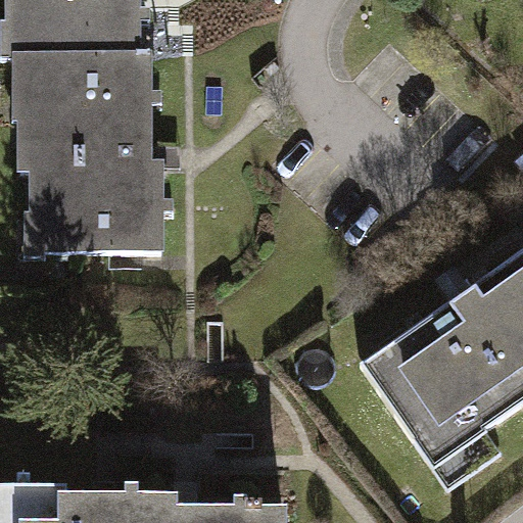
[(134,0),(0,0),(0,70),(138,69),(134,0)]
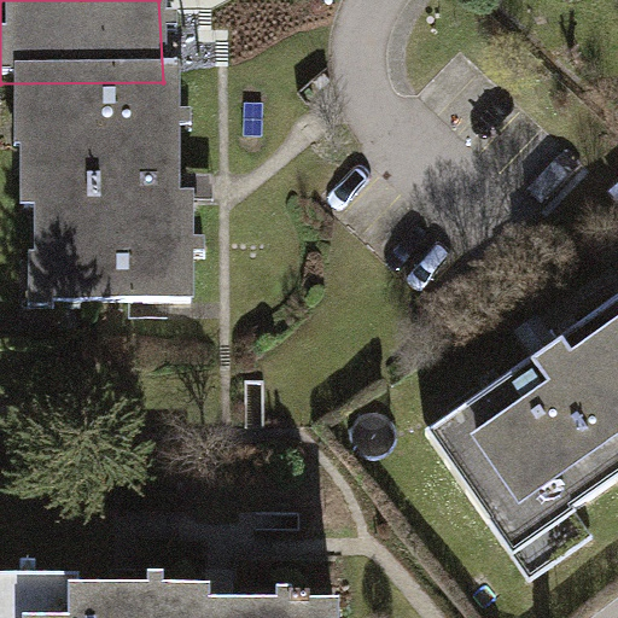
[(163,82),(0,83),(0,291),(3,325),(180,320),(163,82)]
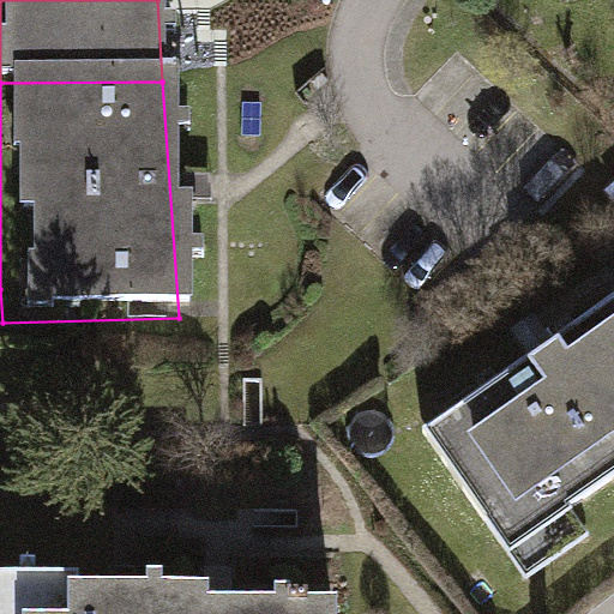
[(613,480),(613,293),(427,421),(515,549),(613,480)]
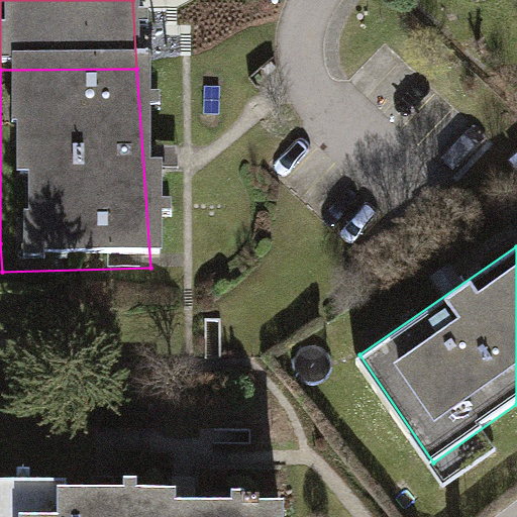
[(138,516),(138,495),(0,493),(0,516),(138,516)]
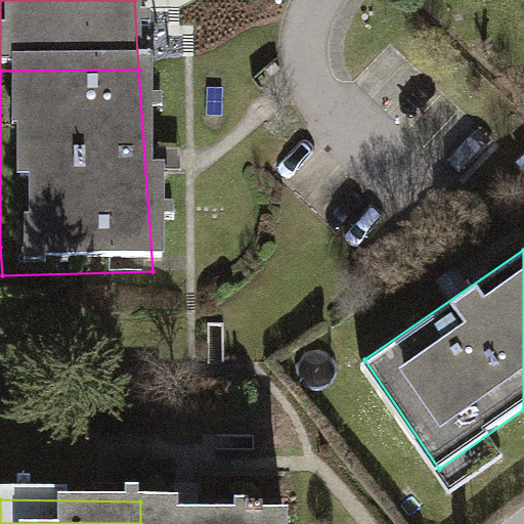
[(140,501),(140,523),(290,523),(290,504),(140,501)]
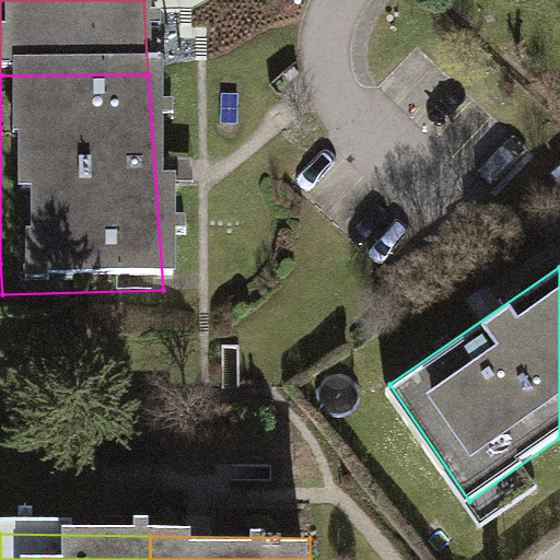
All buildings are outlined.
